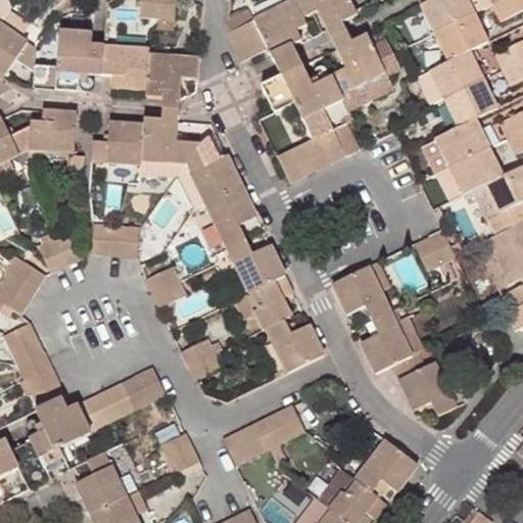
[(10,10),(5,0),(0,0),(0,25),(9,11),(10,10)]
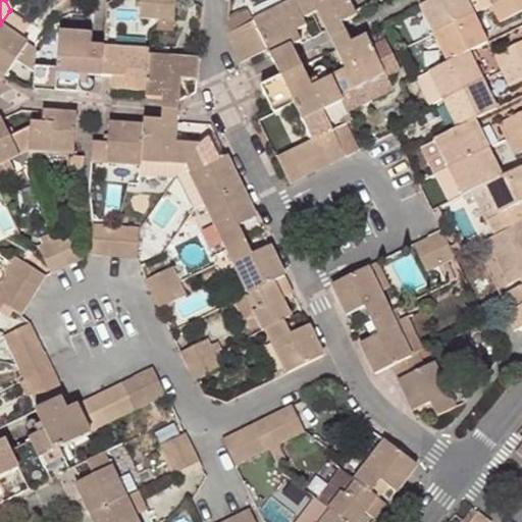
[(156,18),(157,0),(139,0),(139,17),(141,17),(152,18),(156,18)]
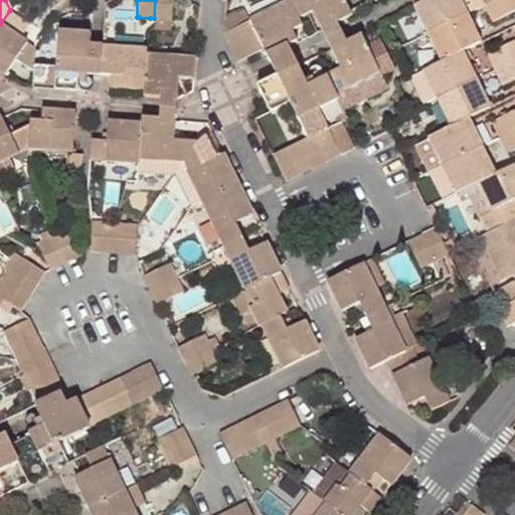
[(155,0),(154,18),(169,19),(171,19),(172,0),(155,0)]
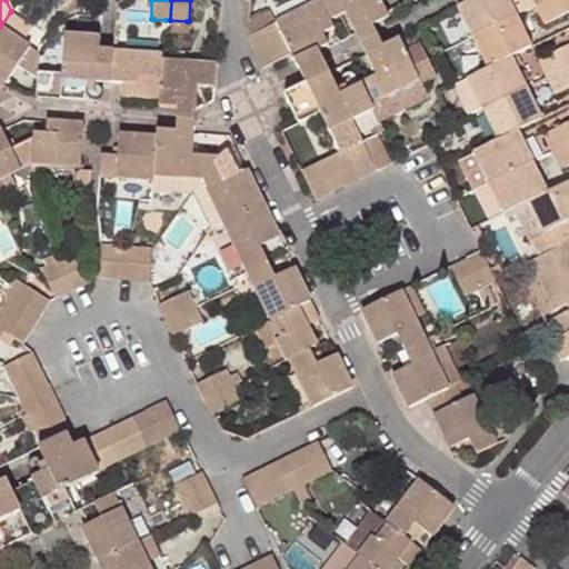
[(391,0),(322,0),(321,1),(331,21),(346,13),(356,33),(372,26),(389,17),(387,12),(396,8),(391,0)]
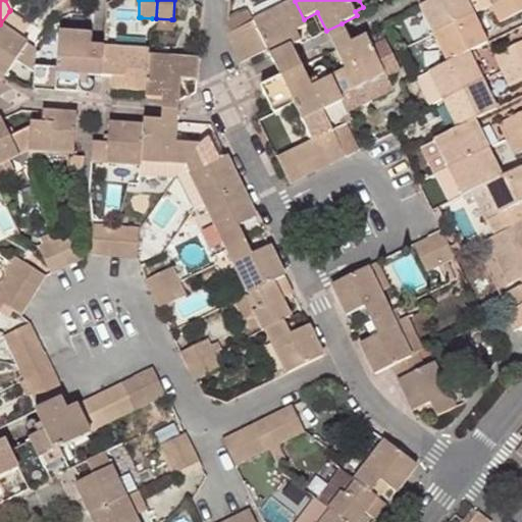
[(431,0),(420,6),(433,34),(474,13),(467,0),(431,0)]
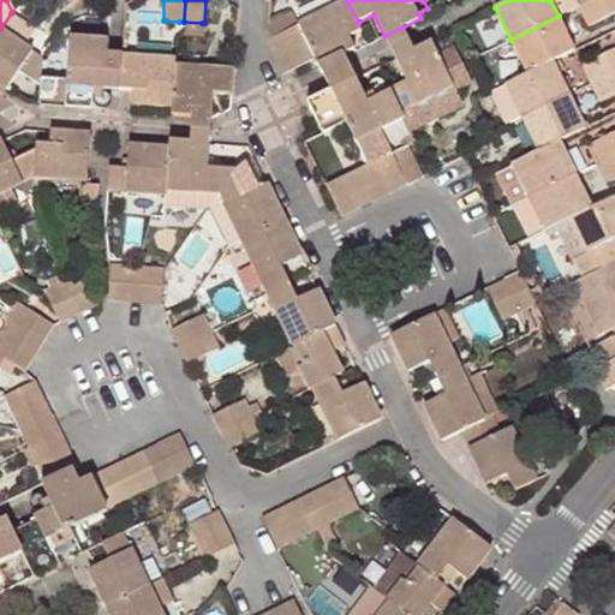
[(614,12),(614,0),(590,0),(579,6),(589,25),(613,15),(614,12)]
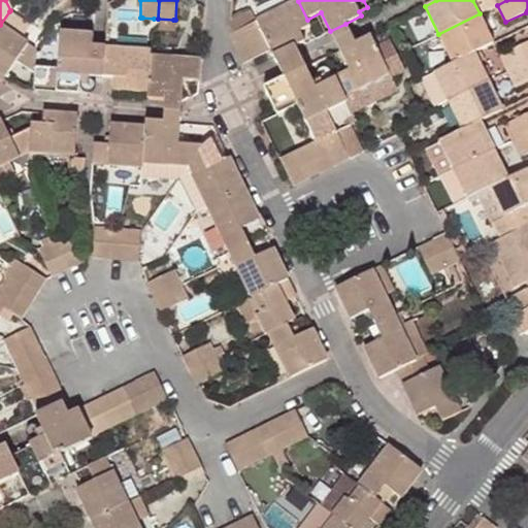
[(274,57),(295,46),(305,41),(300,31),(310,27),(307,20),(298,1),(258,21),(264,35),(271,51),(274,57)]
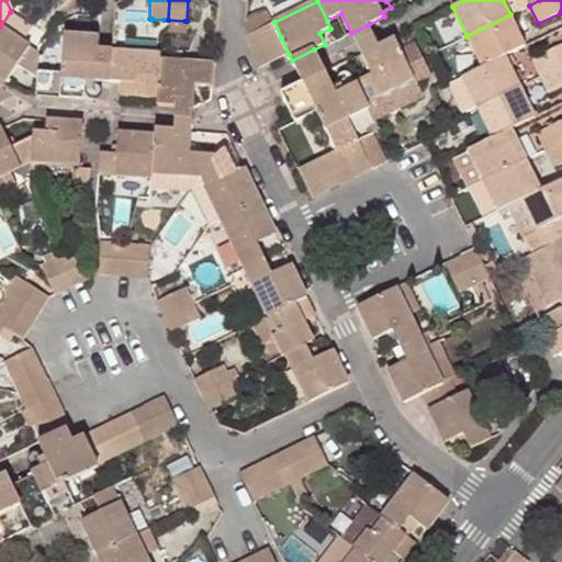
[(268,11),(246,22),(245,36),(273,22),(268,11)]
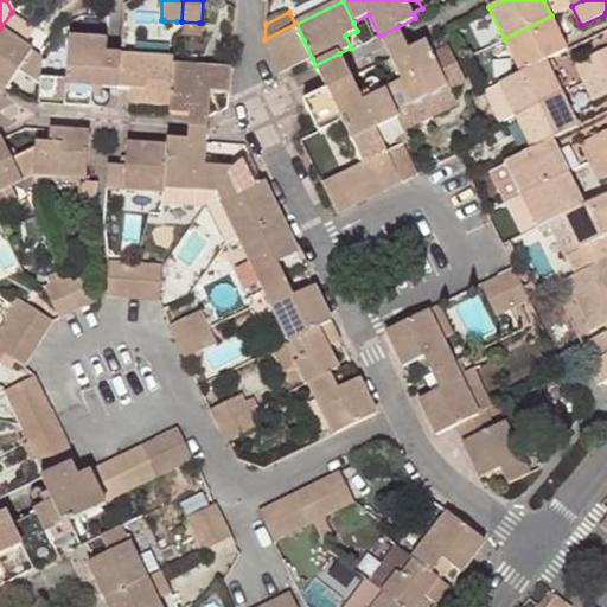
[(11,13),(0,29),(24,44),(33,30),(11,13)]
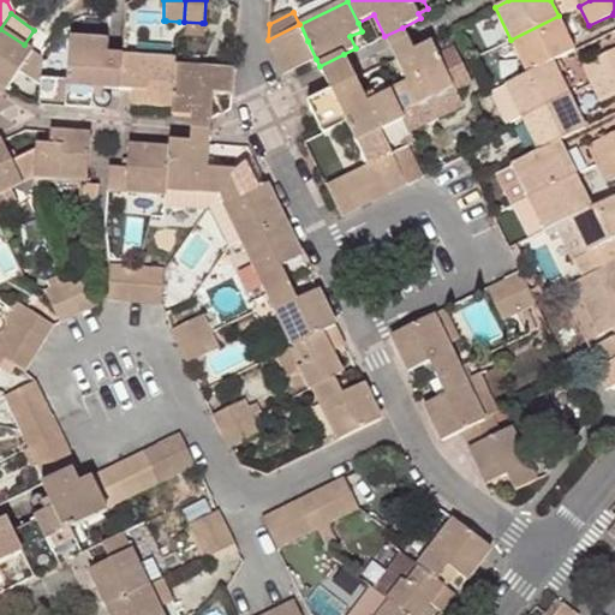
[(511,40),(527,73),(551,61),(575,49),(559,16),(511,40)]
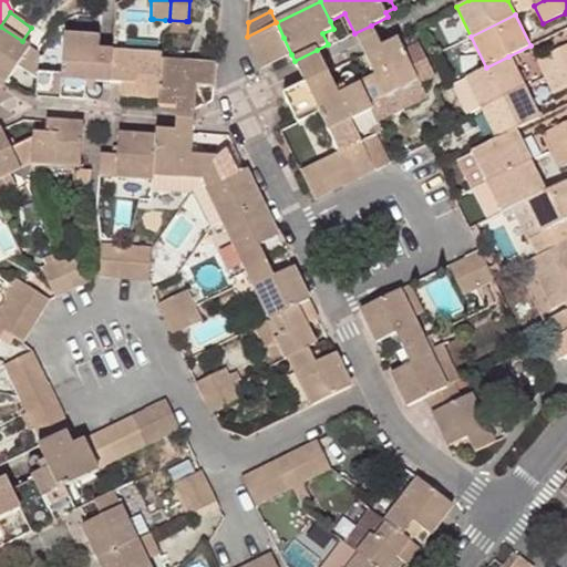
[(186,21),(169,20),(169,31),(188,32),(188,21),(186,21)]
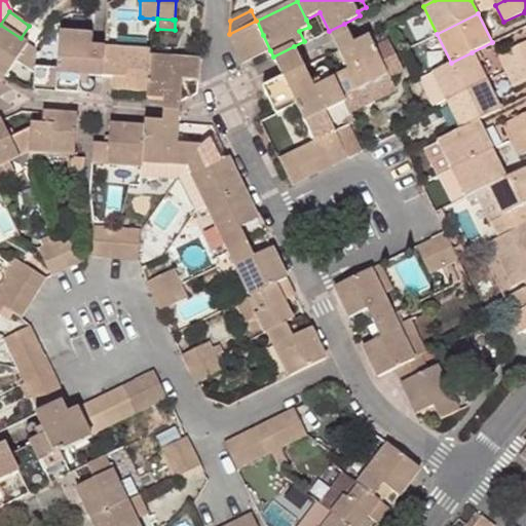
[(256,21),(229,34),(236,49),(263,35),(257,21),(256,21)]
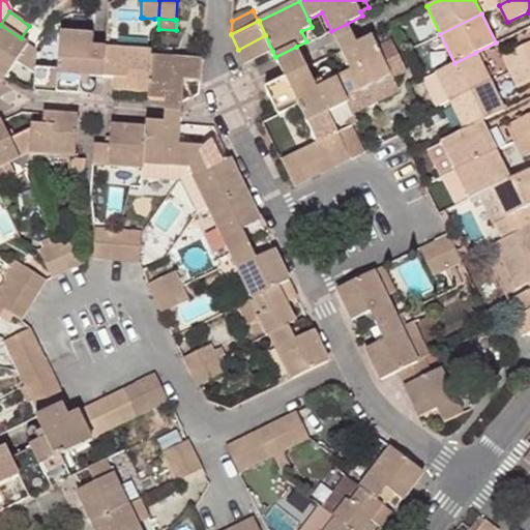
[(357,43),(347,24),(331,31),(341,51),(357,43)]
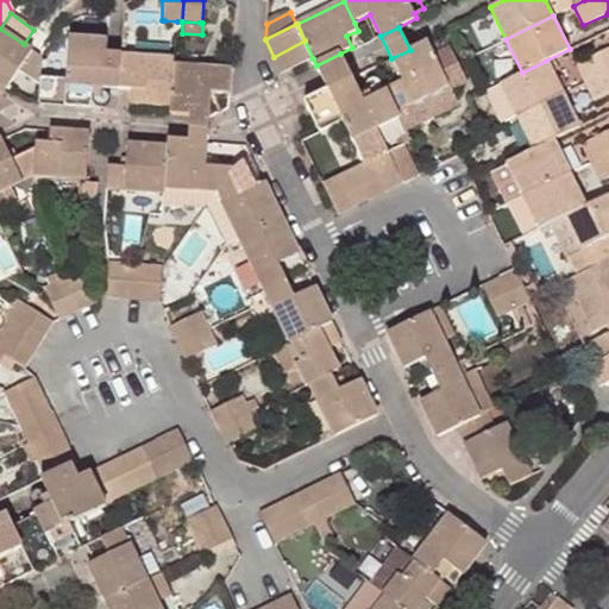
[(43,57),(24,44),(0,29),(0,83),(7,89),(20,70),(42,85),(42,77),(43,57)]
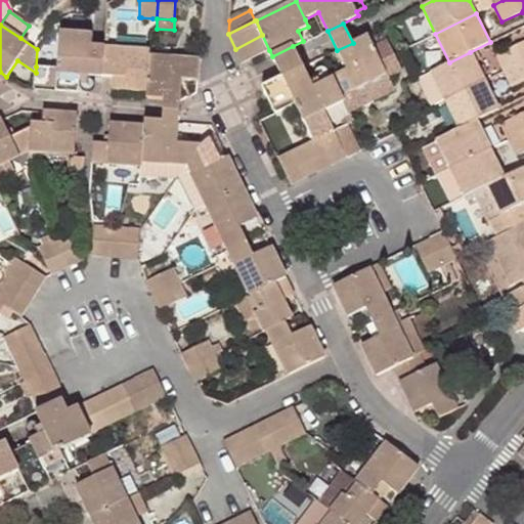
[(58,69),(36,67),(36,73),(35,88),(80,91),(81,75),(96,76),(98,47),(92,47),(93,36),(60,34),(58,69)]
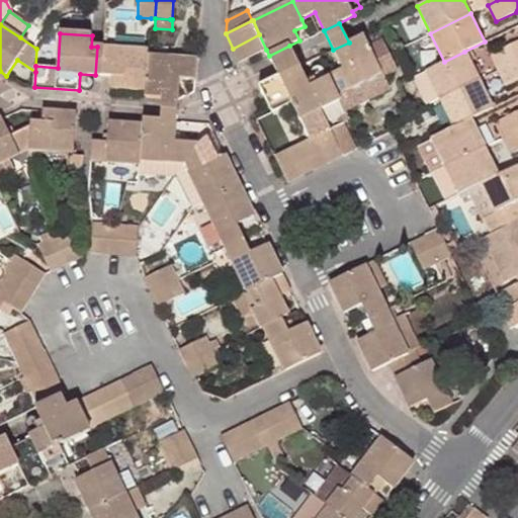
[(233,49),(240,63),(266,50),(259,34),(233,49)]
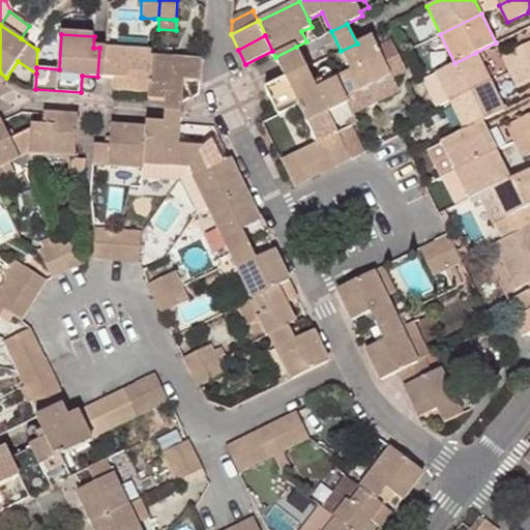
[(336,78),(345,95),(390,74),(392,79),(407,71),(391,40),(378,48),(373,39),(372,35),(357,43),(341,51),(350,69),(335,77),(336,78)]
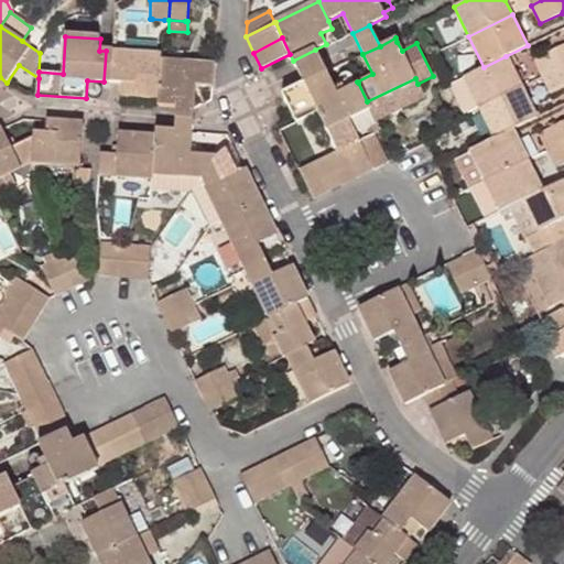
[(563,44),(534,60),(542,76),(563,65),(563,44)]
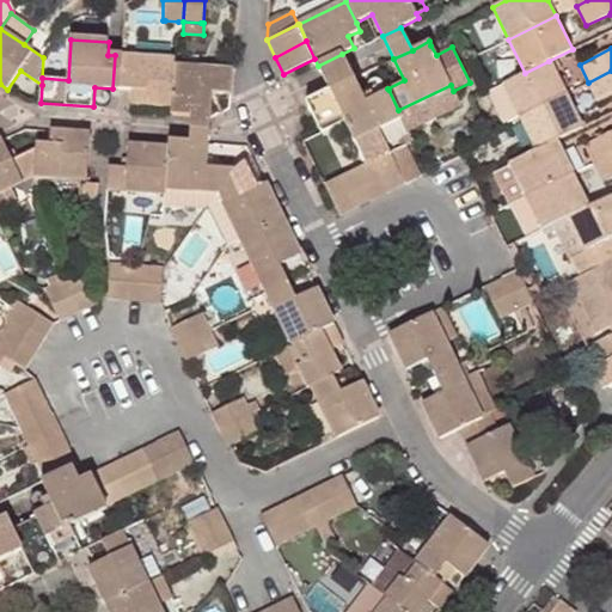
[(318,66),(319,67),(343,56),(342,54),(318,66)]
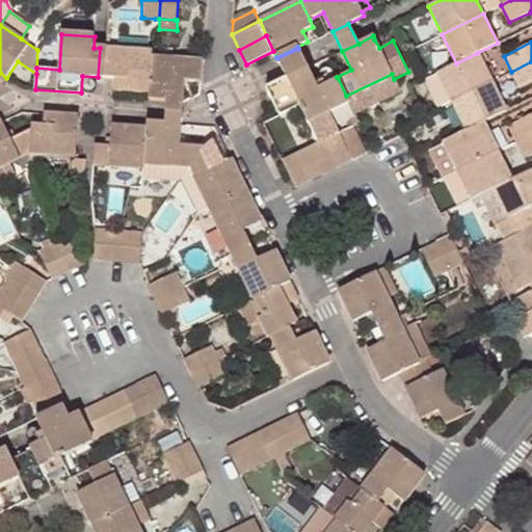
[(107,49),(105,78),(116,79),(115,89),(150,92),(153,57),(153,52),(107,49)]
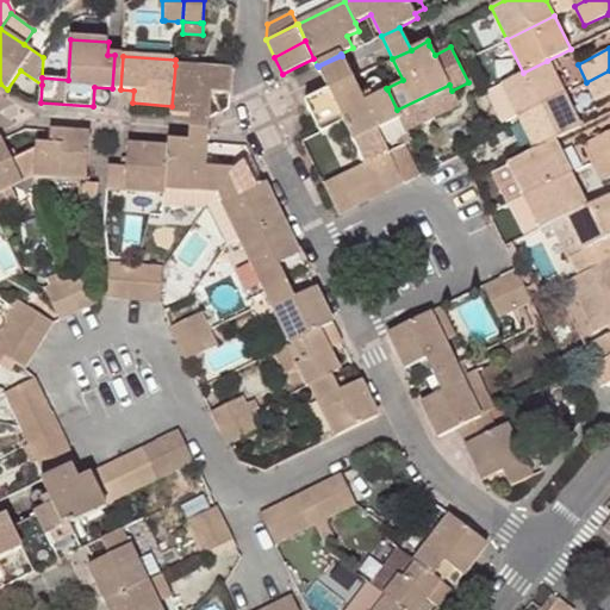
[(353,79),(342,56),(318,67),(329,91),(353,79)]
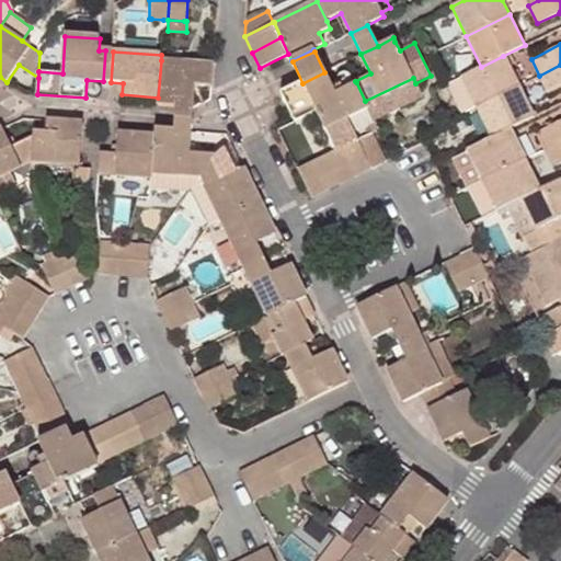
[(518,87),(503,56),(481,67),(461,77),(476,107),(518,87)]
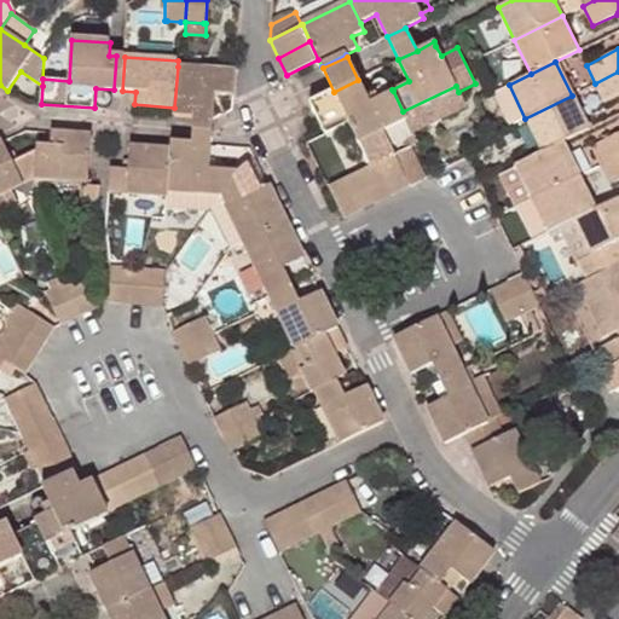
[(174,115),(194,117),(214,119),(215,94),(233,94),(235,70),(178,67),(174,108),(174,115)]
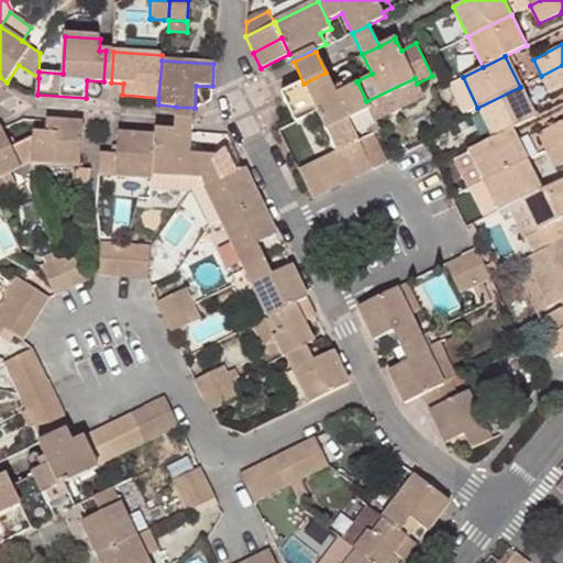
[(562,65),(541,76),(550,95),(562,87),(562,65)]
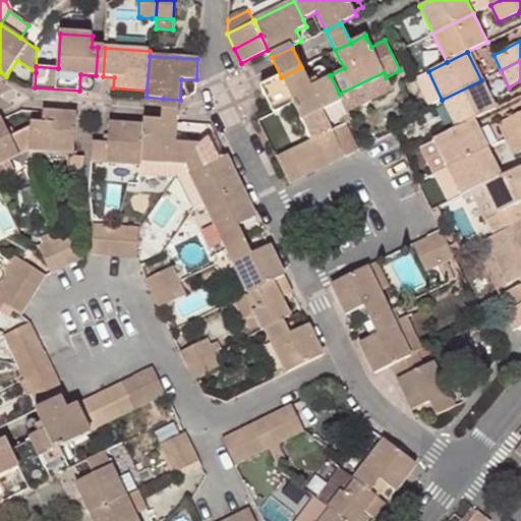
[(301,67),(281,77),(262,87),(274,112),(293,103),(310,139),(317,136),(332,129),(323,109),(342,100),(339,94),(331,76),(311,87),(301,67)]
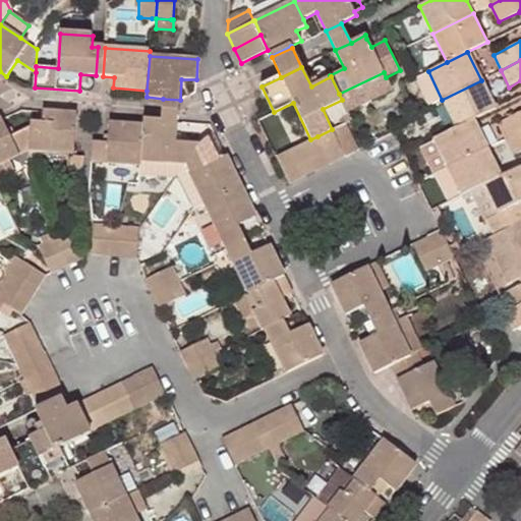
[(428,71),(414,77),(428,107),(442,100),(428,71)]
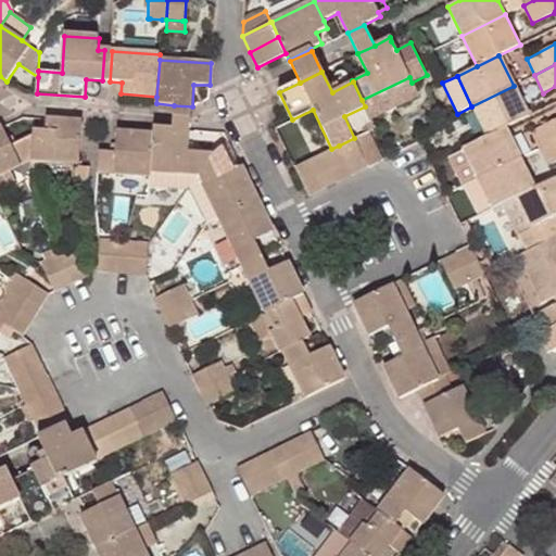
[(412,83),(409,77),(362,100),(365,106),(371,119),(418,96),(412,83)]
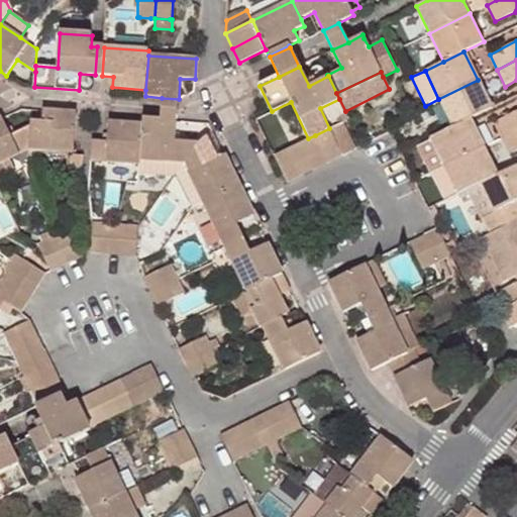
[(452,127),(470,119),(492,108),(478,80),(438,99),(452,127)]
